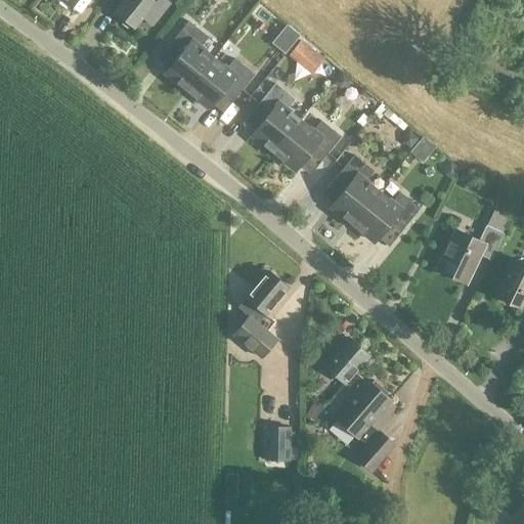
[(123,0),(114,12),(133,27),(141,16),(151,25),(169,3),(165,0),(156,0),(154,3),(150,0),(123,0)]
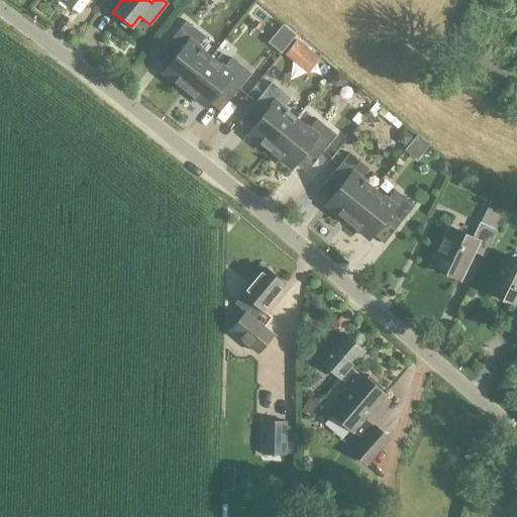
[(184,90),(210,58),(197,46),(205,37),(186,21),(167,45),(178,55),(163,73),(184,90)]
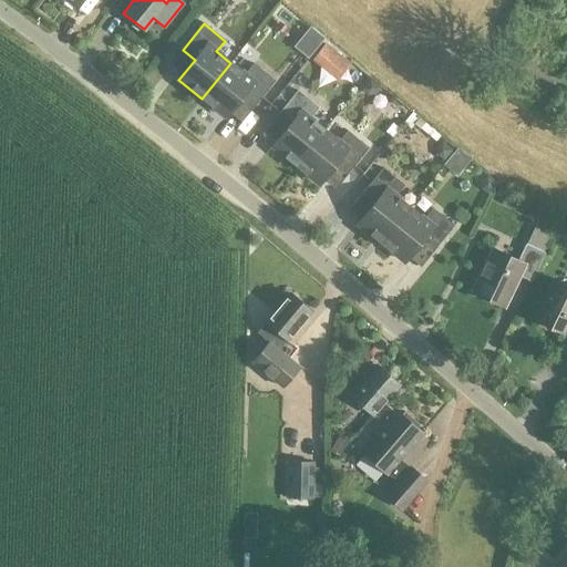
[(344,71),(360,52),(331,31),(317,50),(344,71)]
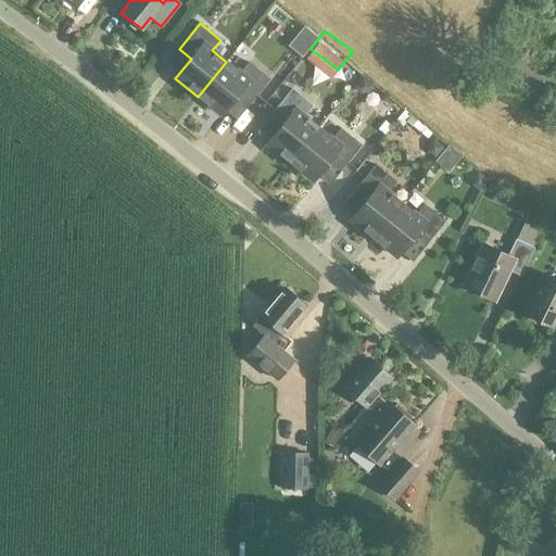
[(226,62),(198,97),(222,115),(237,96),(249,105),(269,79),(249,63),(241,73),(226,62)]
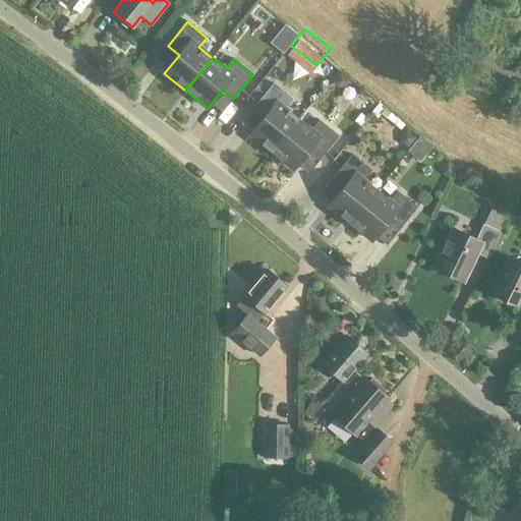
[(272,153),(298,119),(285,109),(293,100),(274,83),(254,107),(266,116),(250,135),(272,153)]
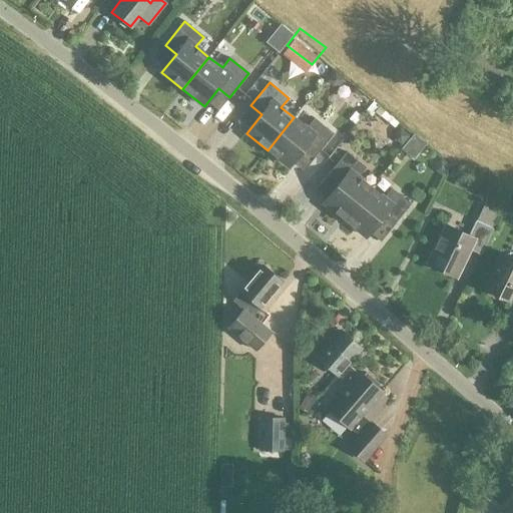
[(294,117),(268,150),(289,167),(304,149),(315,157),(334,134),(315,119),(307,128),(294,117)]
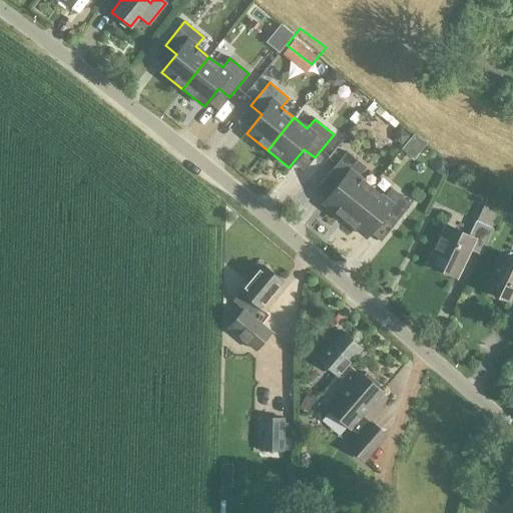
[(414,134),(401,150),(413,160),(426,144),(414,134)]
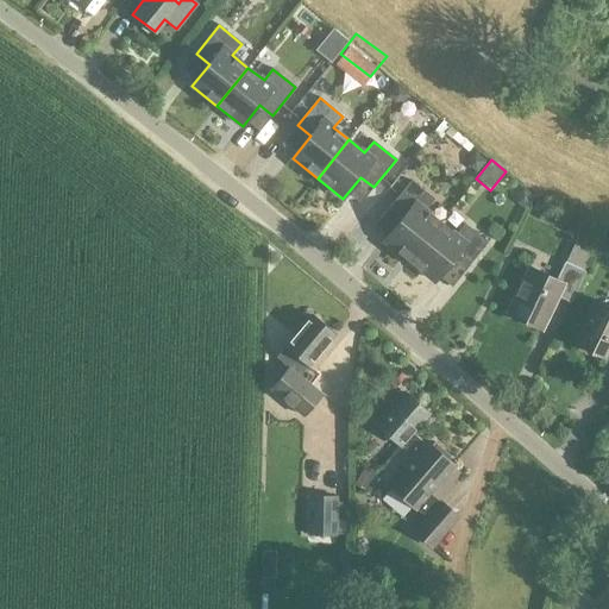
[(409,262),(440,223),(425,211),(434,200),(412,181),(389,208),(402,219),(384,242),(409,262)]
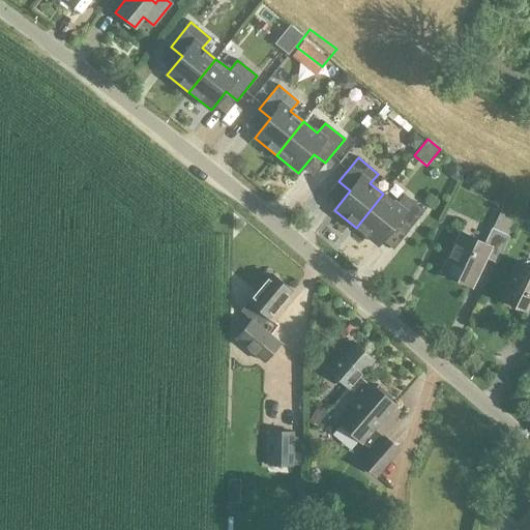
[(474,180),(467,177),(464,182),(471,185),(474,180)]
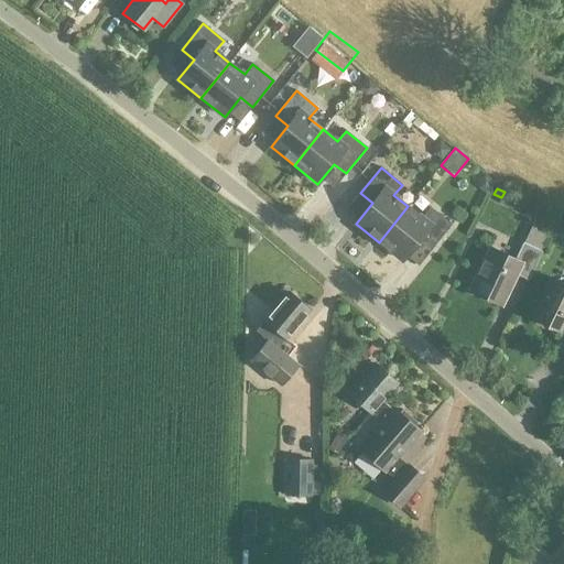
[(408,206),(379,242),(402,261),(419,241),(431,250),(452,225),(431,208),(422,218),(408,206)]
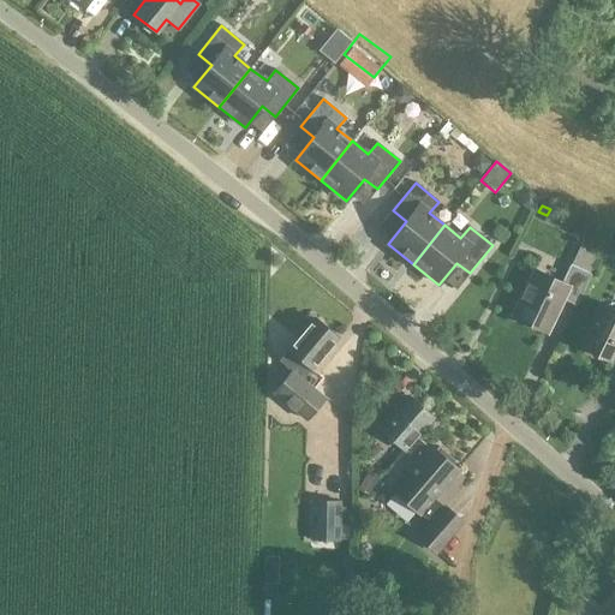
[(545,332),(561,299),(577,306),(599,257),(580,248),(572,266),(571,266),(562,284),(531,270),(511,316),(545,332)]
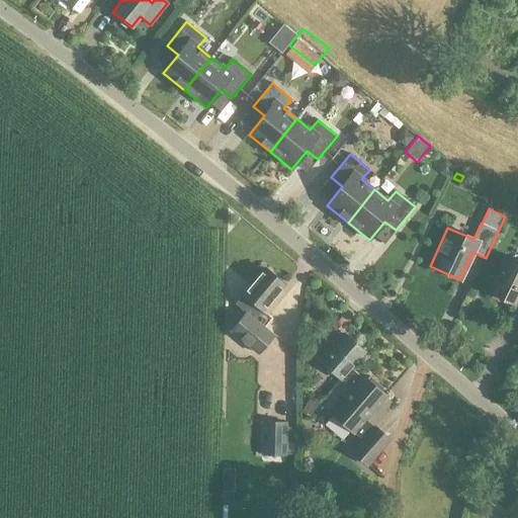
[(517,261),(505,255),(488,291),(514,305),(517,294),(517,261)]
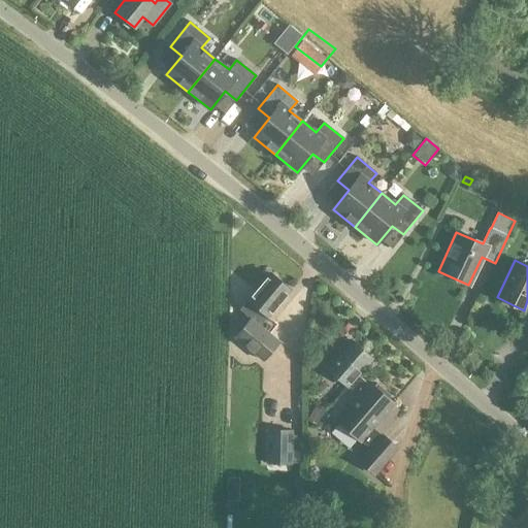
[(267,317),(290,291),(269,273),(246,300),(248,300),(239,309),(250,319),(233,338),(263,363),(281,342),(260,325),(266,317),(267,317)]
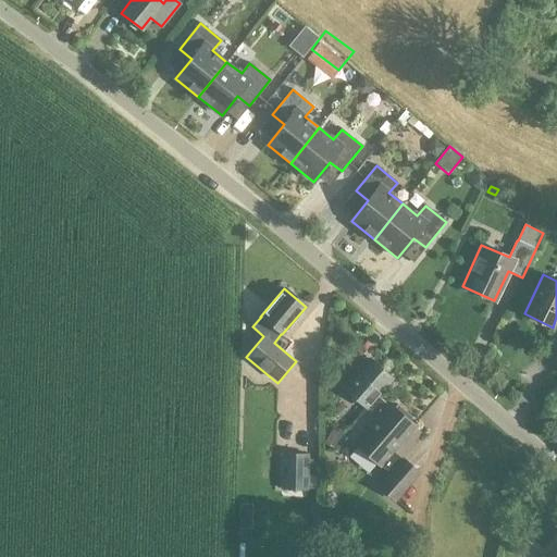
[(368,408),(378,395),(392,380),(369,359),(343,388),(366,409),(367,407),(368,408)]
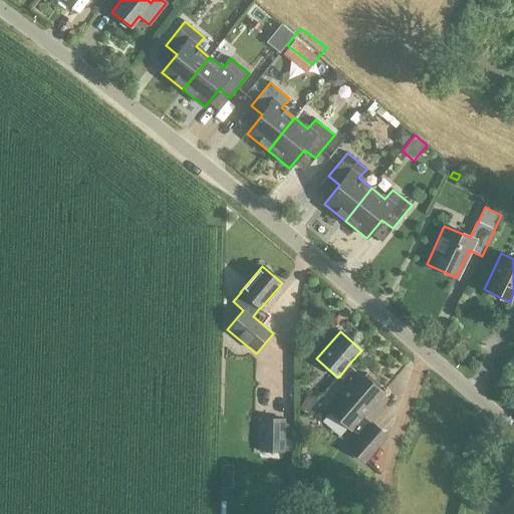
[(357,372),(348,364),(339,376),(347,383),(326,409),(359,437),(370,424),(361,417),(382,393),(377,388),(379,384),(366,372),(363,376),(358,371),(357,372)]
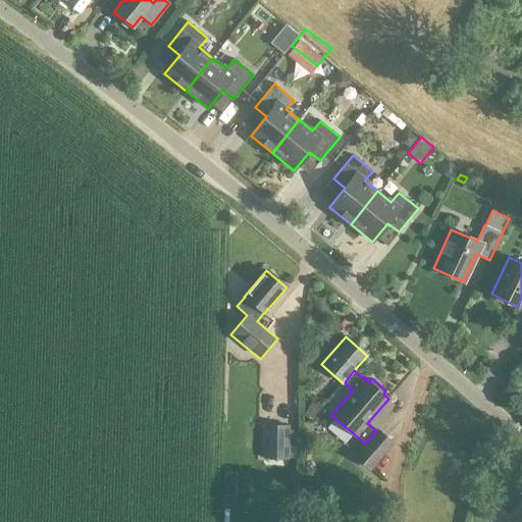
[(312,420),(321,407),(313,401),(304,414),(312,420)]
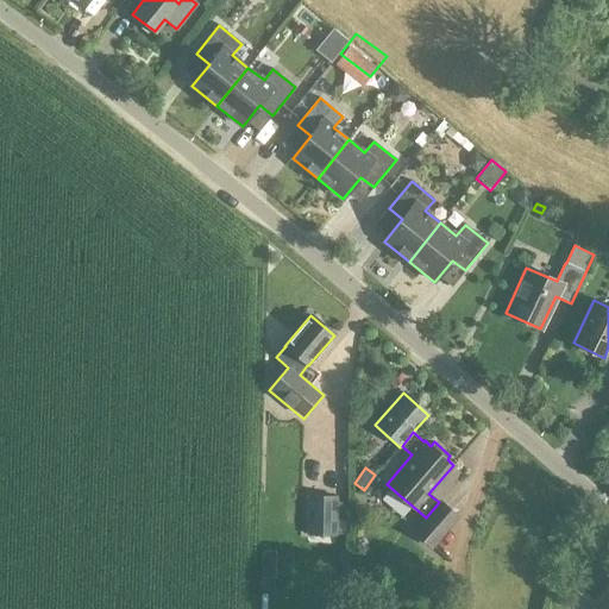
[(307,496),(306,537),(337,538),(337,534),(350,534),(350,503),(338,503),(338,497),(307,496)]
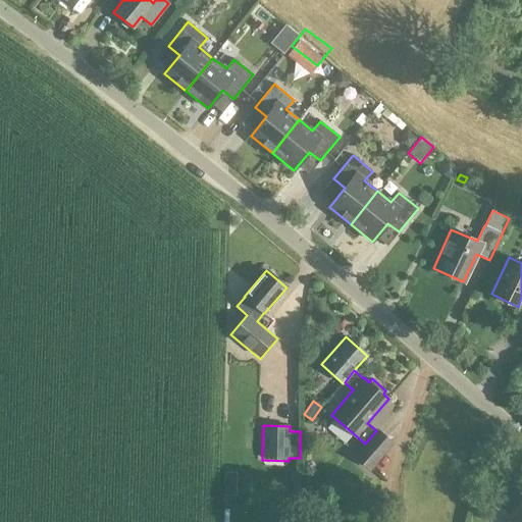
[(365,444),(355,456),(370,468),(393,441),(377,429),(376,430),(365,444)]
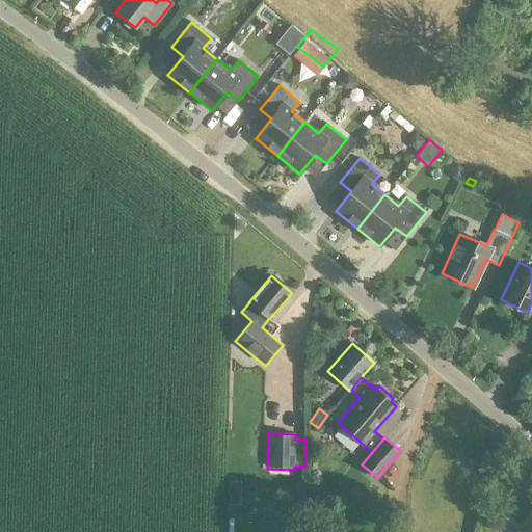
[(531,531),(531,517),(520,531),(531,531)]
